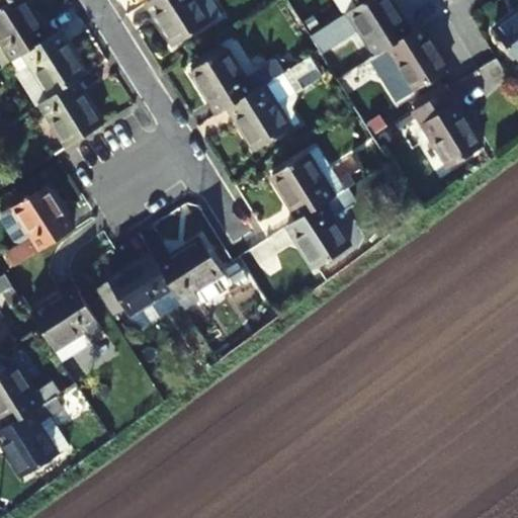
[(0,38),(13,60),(49,37),(25,0),(12,0),(0,7),(0,38)]
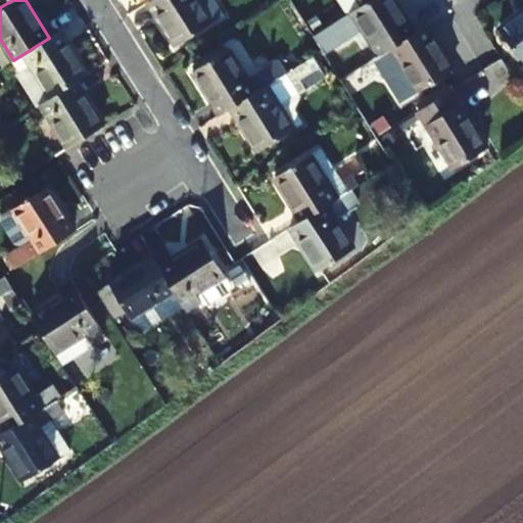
[(211,24),(196,0),(150,0),(147,2),(175,46),(211,24)]
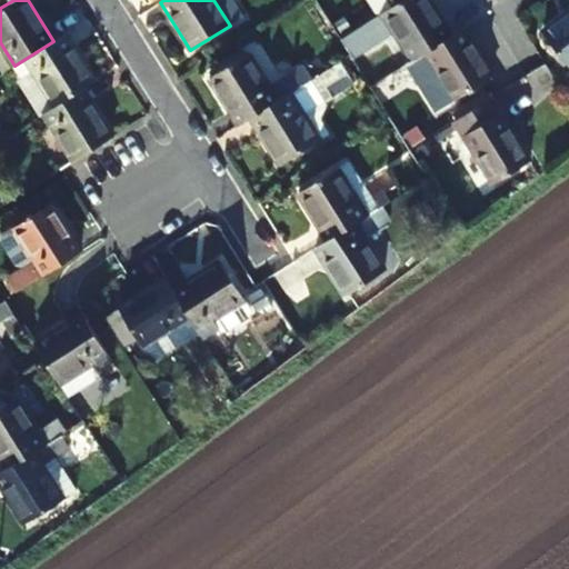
[(411,60),(422,52),(451,35),(429,0),(402,0),(393,6),(339,39),(350,55),(351,57),(393,31),(411,60)]
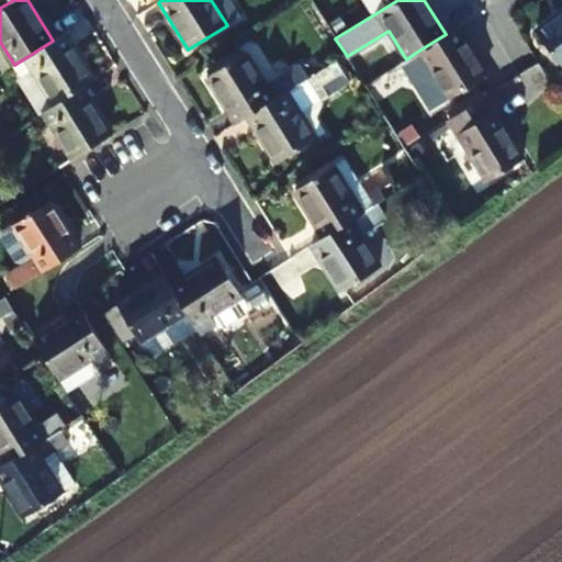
[(561,12),(537,33),(561,66),(561,12)]
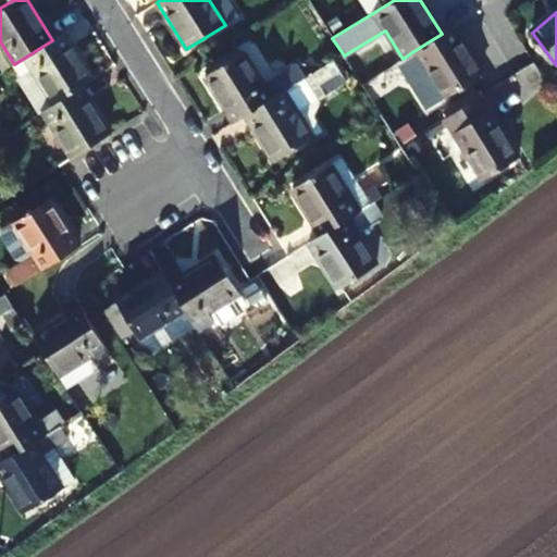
[(442,34),(413,51),(444,99),(483,74),(454,26),(442,34)]
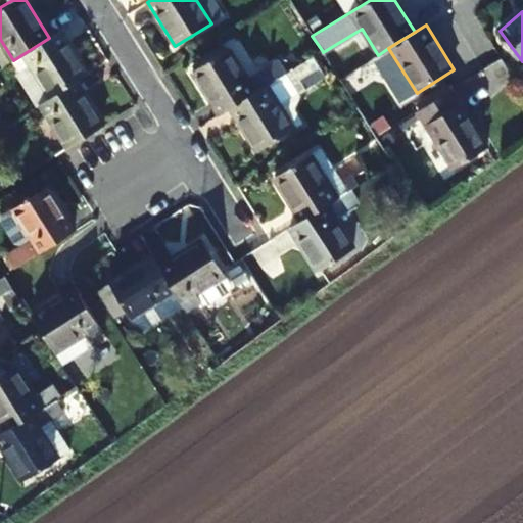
[(59,32),(49,38),(13,60),(20,73),(31,65),(50,99),(77,83),(87,76),(59,32)]
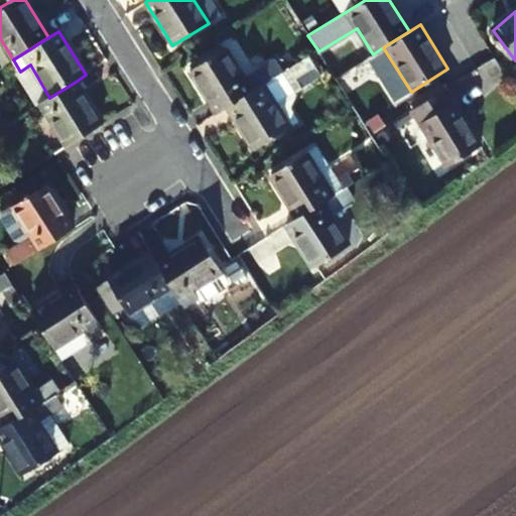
[(227,107),(251,91),(225,48),(189,71),(217,113),(227,107)]
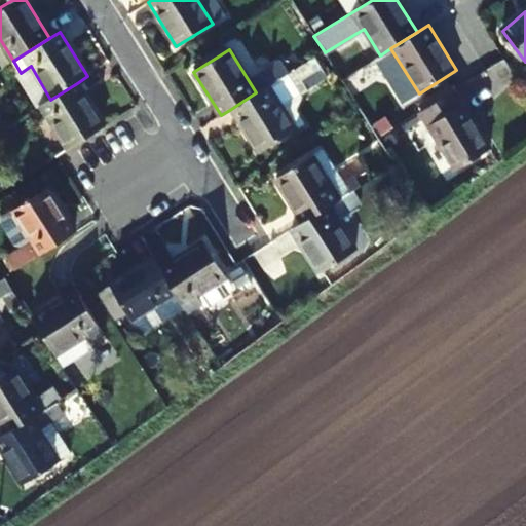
[(256,92),(231,109),(259,152),(306,122),(298,109),(306,99),(303,95),(310,89),(297,67),(256,92)]
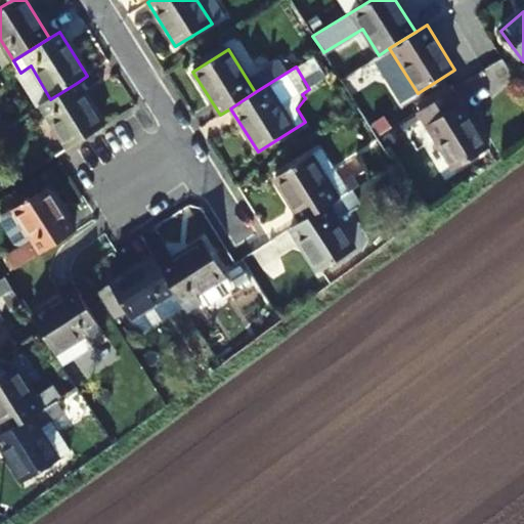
[(103,125),(77,83),(50,99),(40,105),(67,148),(103,125)]
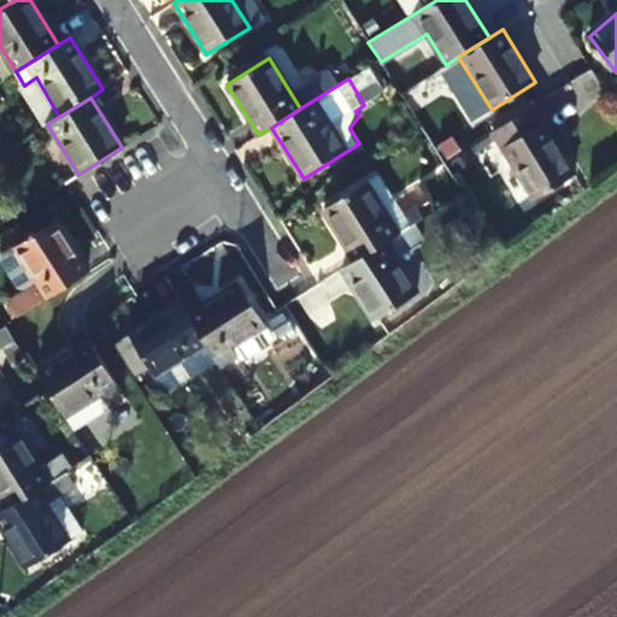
[(575,174),(542,123),(500,150),(532,201),(575,174)]
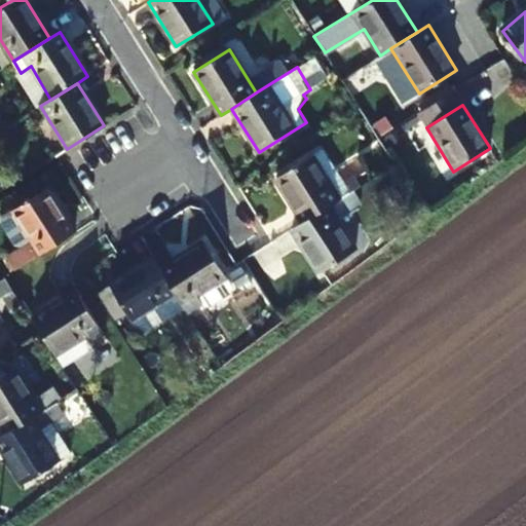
[(275,180),(303,221),(328,205),(361,185),(354,176),(344,182),(323,149),(275,180)]
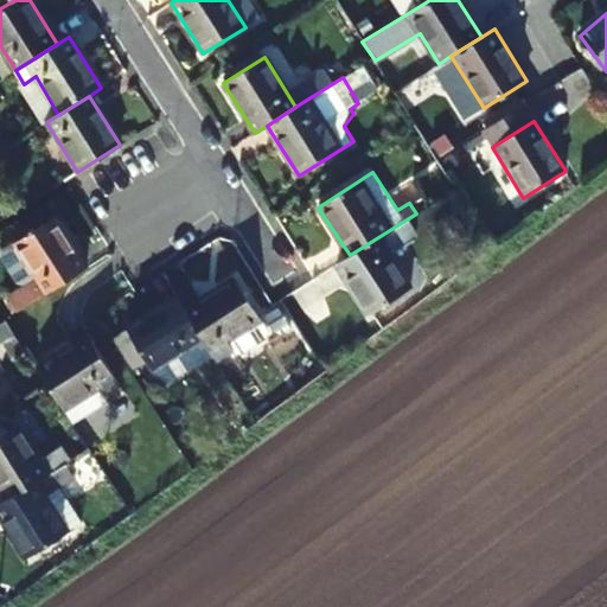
[(18,311),(85,269),(55,218),(1,251),(0,259),(17,283),(23,285),(37,276),(39,280),(8,299),(17,312),(18,311)]
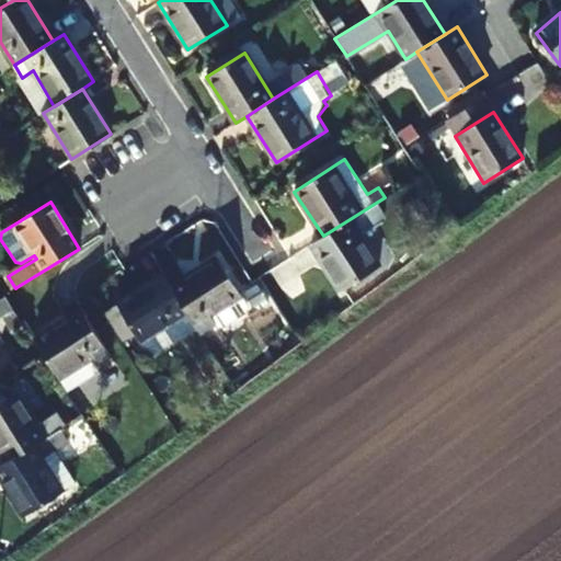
[(350,219),(323,236),(309,245),(340,292),(380,267),(350,219)]
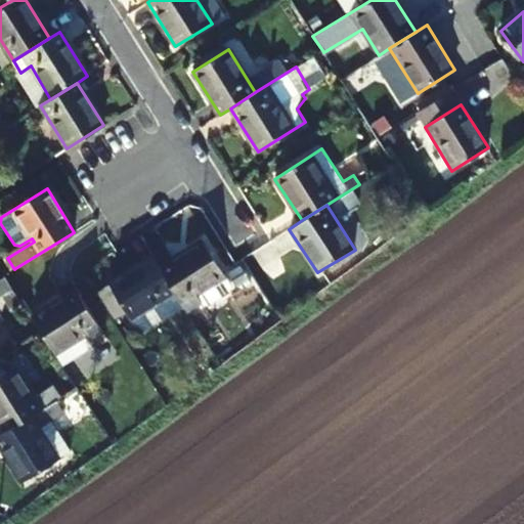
[(165,249),(153,257),(176,294),(182,303),(187,312),(202,304),(208,305),(229,292),(230,286),(225,276),(202,241),(172,260),(165,249)]
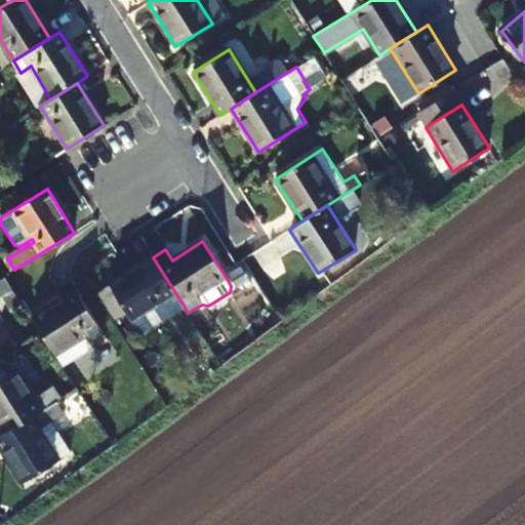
[(162,303),(176,294),(153,257),(110,285),(133,322),(134,321),(143,333),(171,316),(162,303)]
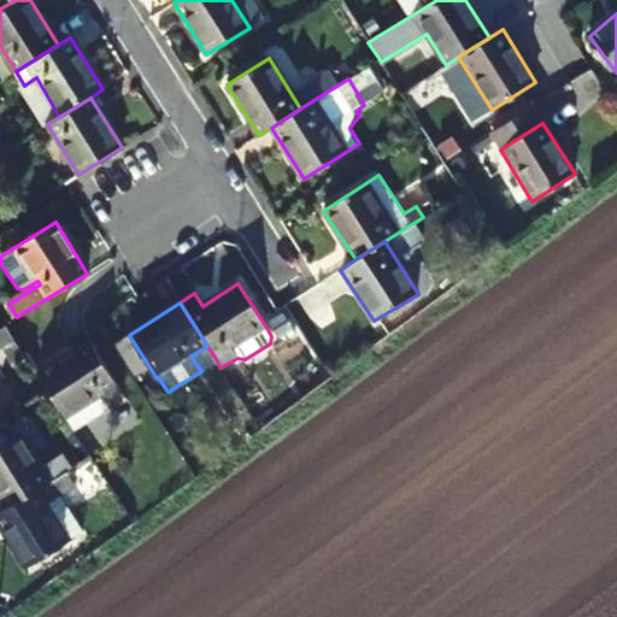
[(13,342),(3,325),(0,327),(0,348),(0,350),(13,342)]
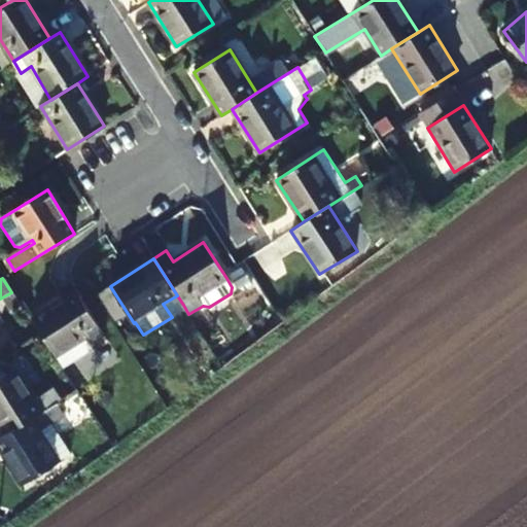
[(76,293),(42,314),(71,362),(93,350),(90,345),(104,338),(76,293)]
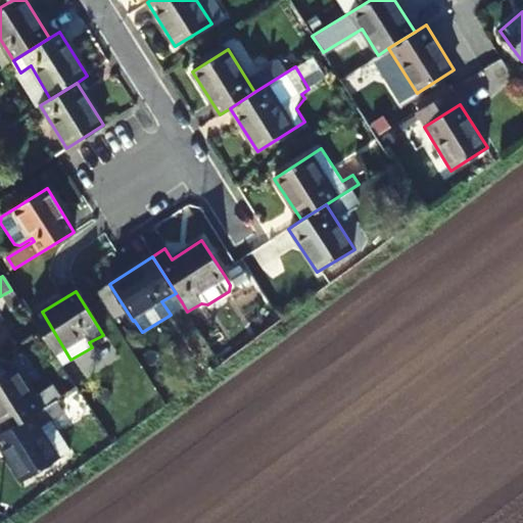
[(70,360),(42,312),(33,318),(62,365),(70,360)]
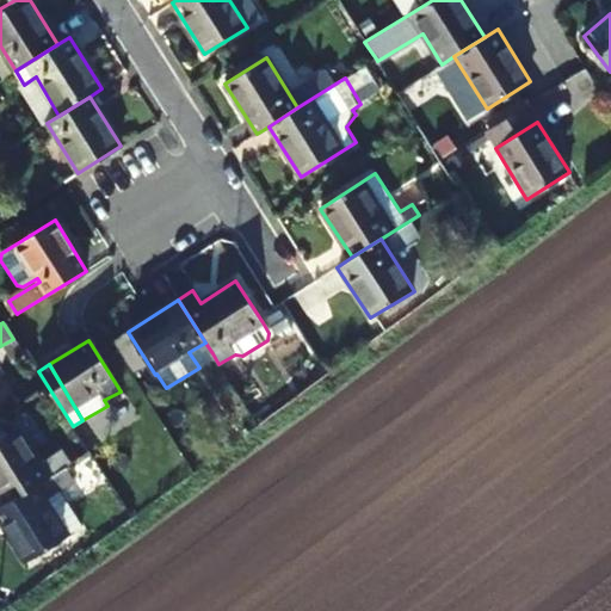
[(0,493),(7,505),(49,477),(18,429),(0,438),(0,493)]
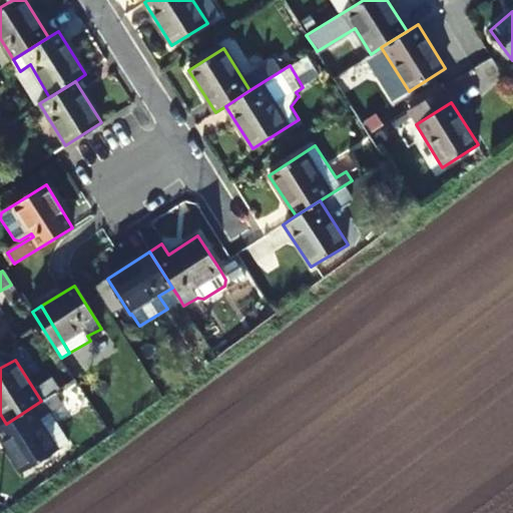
[(41,401),(6,424),(0,426),(0,437),(22,473),(57,450),(38,419),(62,404),(55,393),(41,401)]
